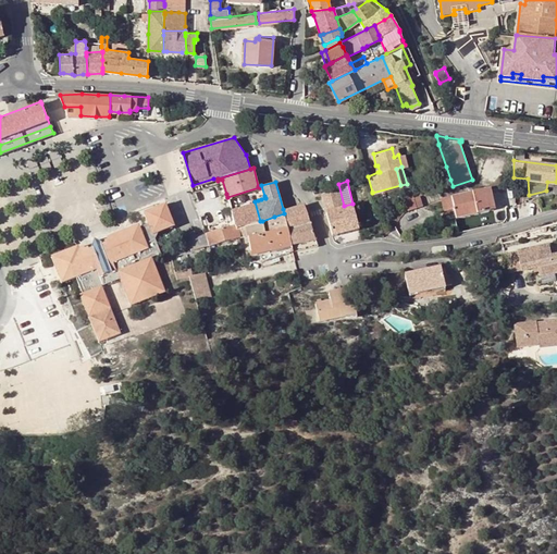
[(322,192),(332,234),(359,228),(353,204),(344,206),(338,184),(322,192)]
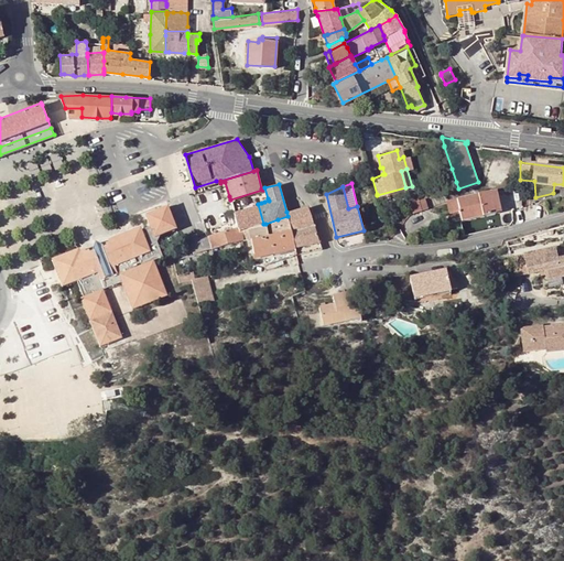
[(497,189),(490,190),(495,212),(501,209),(497,189)]
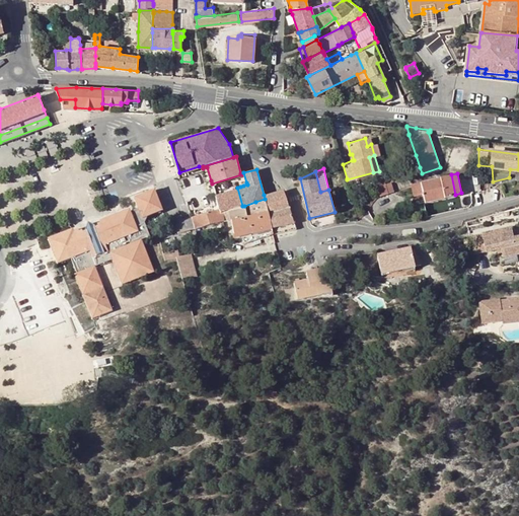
[(423,193),(425,201),(455,195),(451,174),(421,181),(423,193)]
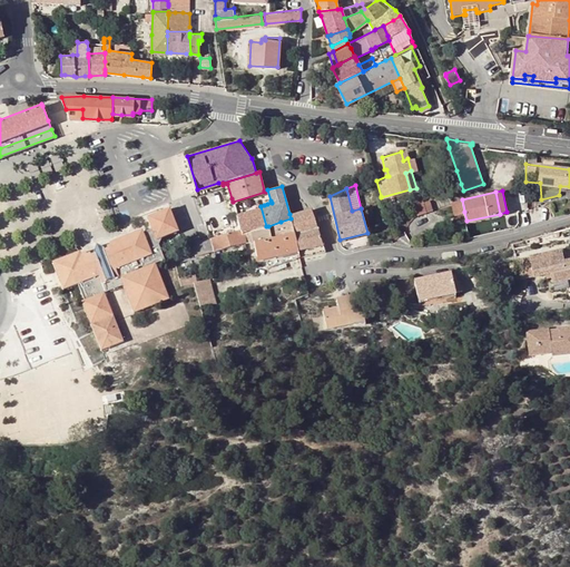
[(430,195),(422,197),(426,209),(433,207),(430,195)]
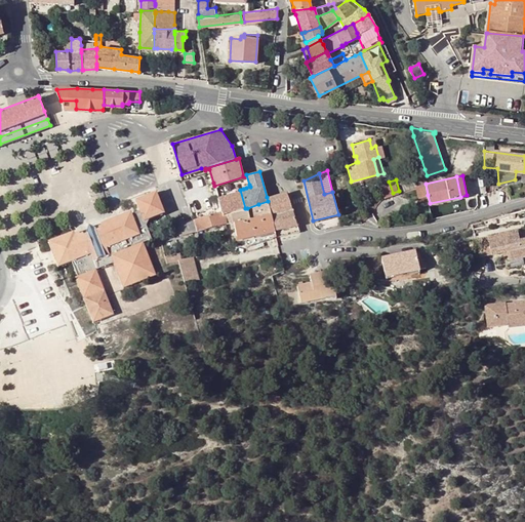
[(389,182),(380,184),(385,196),(393,193),(389,182)]
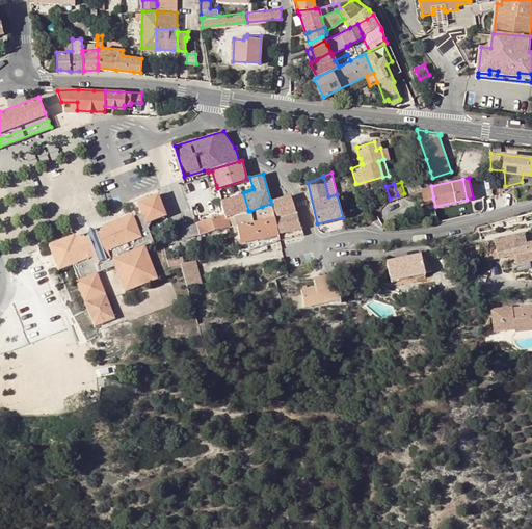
[(433,197),(431,186),(422,188),(425,200),(433,197)]
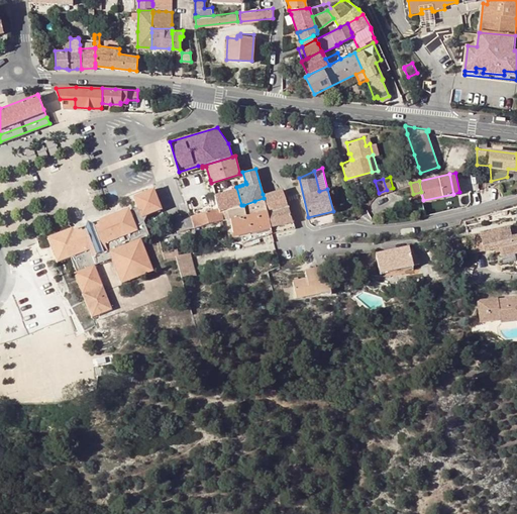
[(141,215),(162,207),(161,204),(153,187),(133,196),(137,206),(129,209),(128,207),(99,219),(100,221),(96,222),(97,224),(93,225),(93,224),(86,227),(86,228),(82,230),(81,228),(78,229),(85,245),(56,258),(57,262),(71,255),(77,271),(74,272),(85,298),(92,315),(112,307),(94,264),(111,257),(121,281),(152,269),(140,237),(148,233),(141,215)]
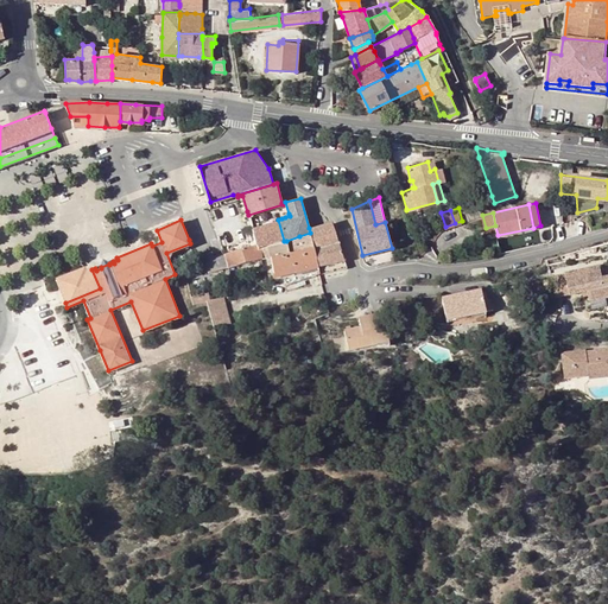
[(283,242),(284,241),(278,220),(253,227),(255,235),(255,236),(257,243),(258,248),(260,247),(261,247),(268,245),(278,242),(283,242)]
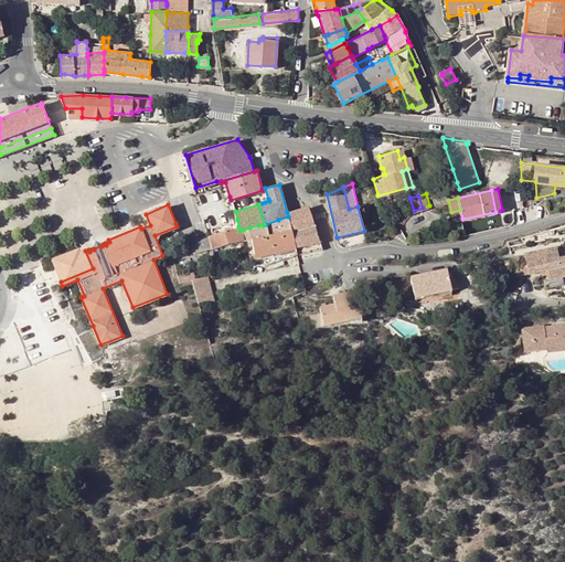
[(291,232),(315,224),(309,205),(287,212),(288,216),(289,219),(291,232)]
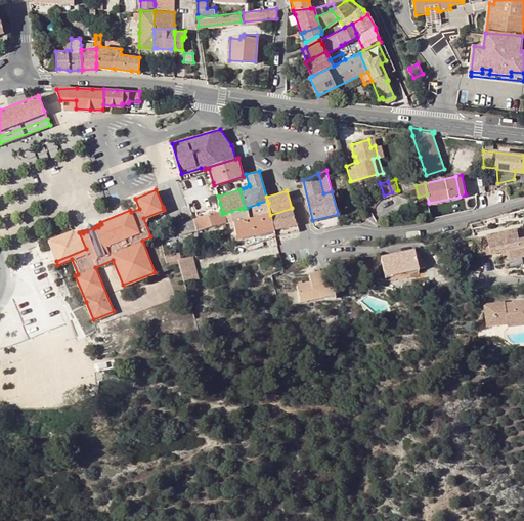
[(271,217),(270,215),(268,203),(267,201),(258,204),(247,208),(245,208),(244,209),(239,209),(231,211),(232,215),(232,218),(236,236),(241,235),(245,234),(249,233),(273,227),(271,217)]
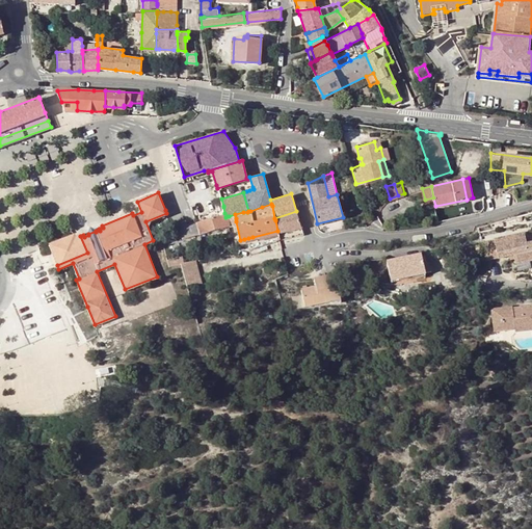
[(223,207),(223,206),(202,213),(198,213),(201,219),(203,219),(224,213),(223,207)]
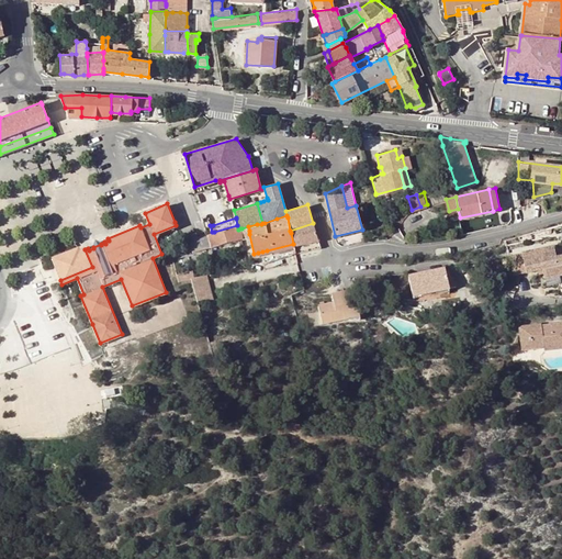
[(295,252),(319,246),(313,223),(290,231),(291,233),(293,244),(294,248),(295,252)]
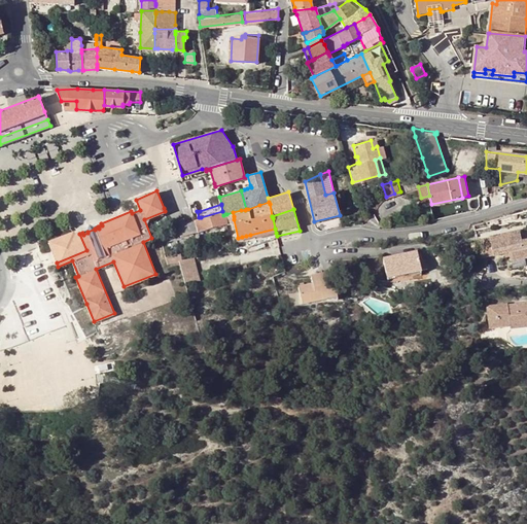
[(183,216),(176,219),(180,235),(219,224),(227,221),(226,218),(225,214),(223,215),(222,211),(201,217),(199,217),(190,219),(184,221),(184,217),(183,216)]
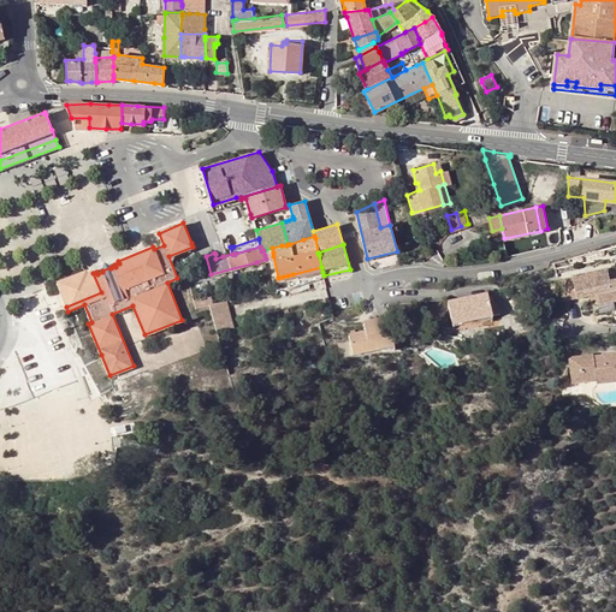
[(300,284),(324,275),(323,272),(321,267),(292,274),(288,275),(290,286),(291,286),(300,284)]
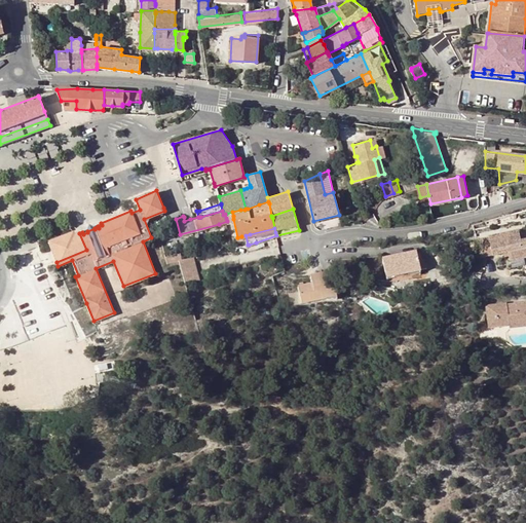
[(517,229),(488,235),(476,237),(476,238),(480,258),(493,255),(508,253),(509,260),(525,256),(525,236),(519,238),(517,229)]
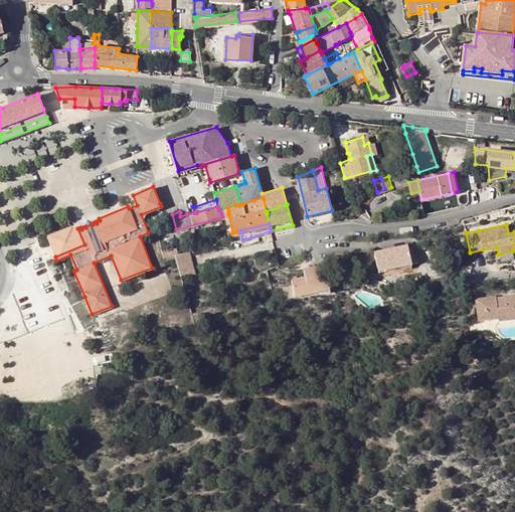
[(47,235),(55,257),(84,244),(77,228),(76,226),(72,228),(71,225),(47,235)]
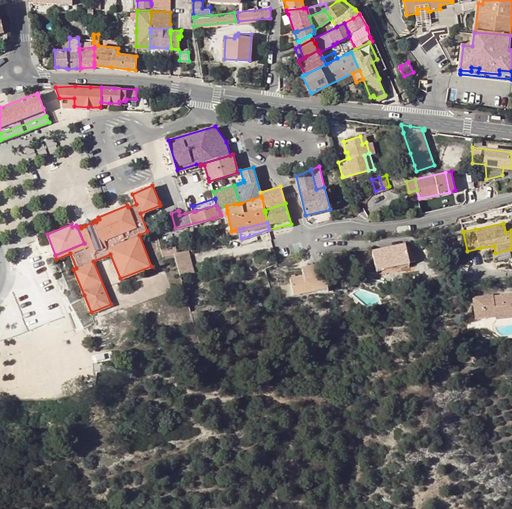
[(404,245),(372,251),(375,271),(408,265),(408,261),(415,260),(413,252),(410,252),(408,244),(404,245)]
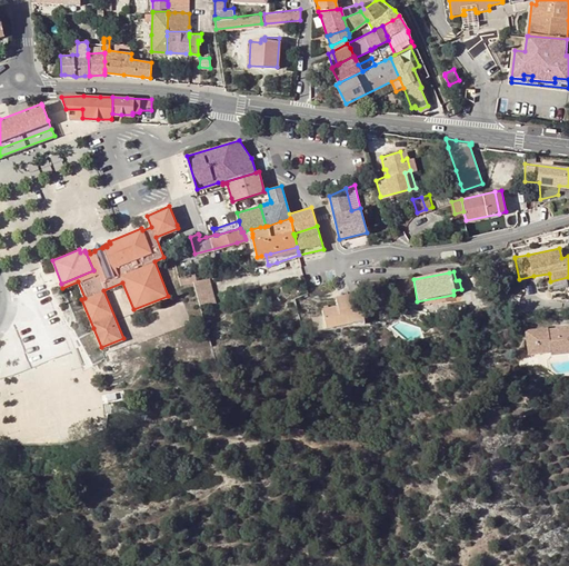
[(180,285),(193,281),(197,280),(195,274),(179,278),(180,285)]
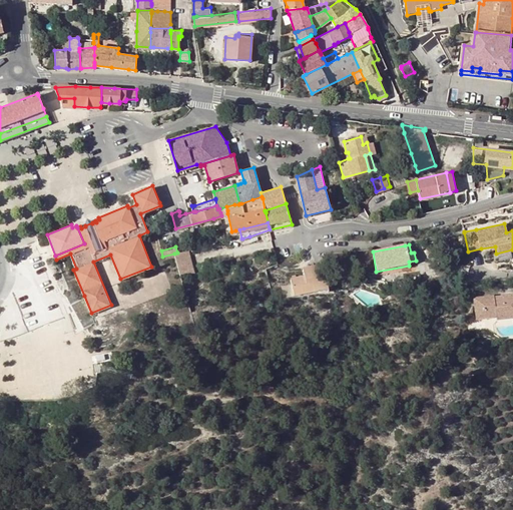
[(178,268),(181,276),(194,273),(188,250),(184,250),(177,252),(174,253),(178,268)]
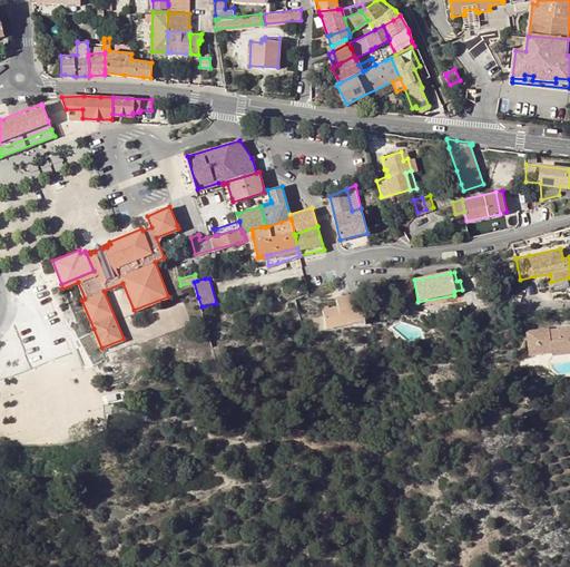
[(357,293),(336,297),(337,306),(323,309),(323,316),(314,319),(315,332),(352,324),(353,326),(363,324),(357,293)]
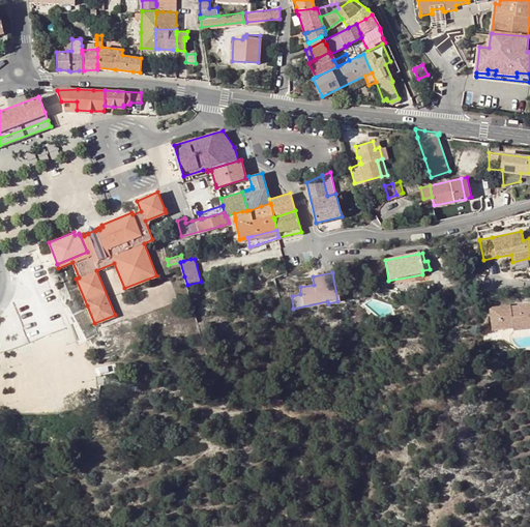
[(81,328),(85,338),(97,331),(94,323),(87,305),(85,306),(83,301),(70,308),(71,310),(81,328)]
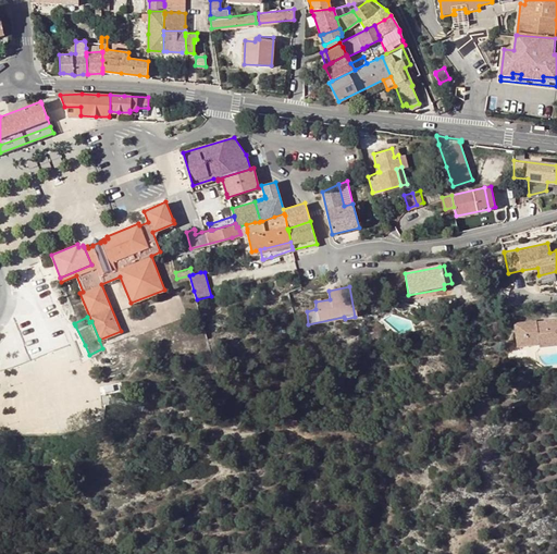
[(537,320),(516,322),(517,336),(539,334),(540,344),(540,346),(556,344),(556,317),(554,318),(554,320),(537,321),(537,320)]
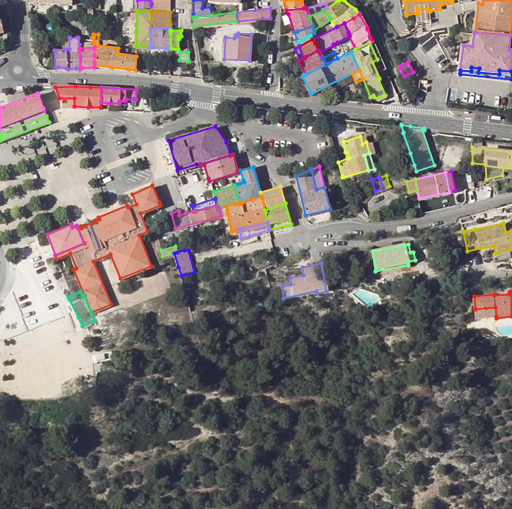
[(475,309),(476,318),(496,316),(495,307),(475,309)]
